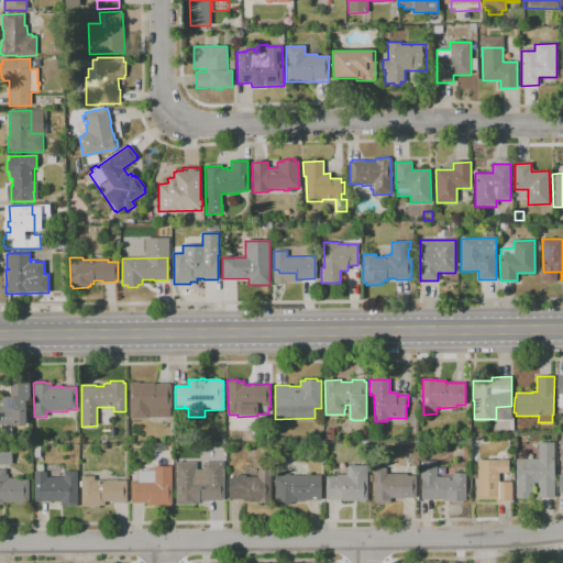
[(11,440),(0,439),(0,400),(2,400),(2,397),(10,397),(10,383),(31,383),(31,400),(26,400),(26,426),(12,426),(12,434),(13,434),(13,439),(11,438),(11,440)]
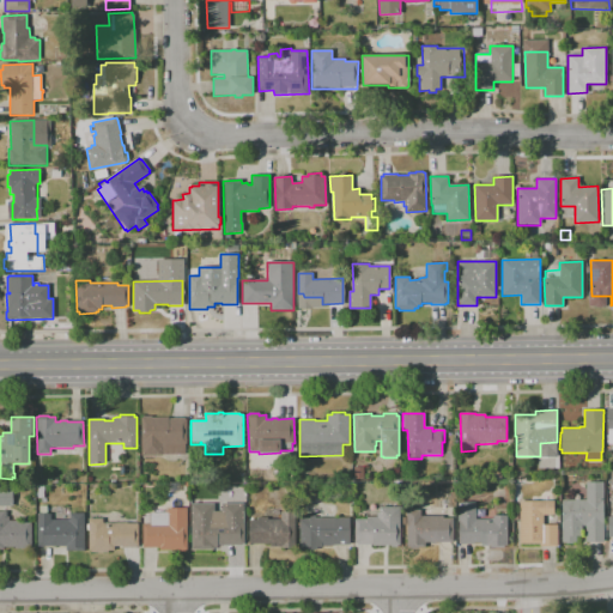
[(141,456),(141,418),(144,418),(144,417),(152,417),(152,418),(169,418),(169,419),(170,419),(170,418),(184,418),(184,420),(187,420),(187,443),(184,443),(186,454),(162,455),(162,456),(141,456)]
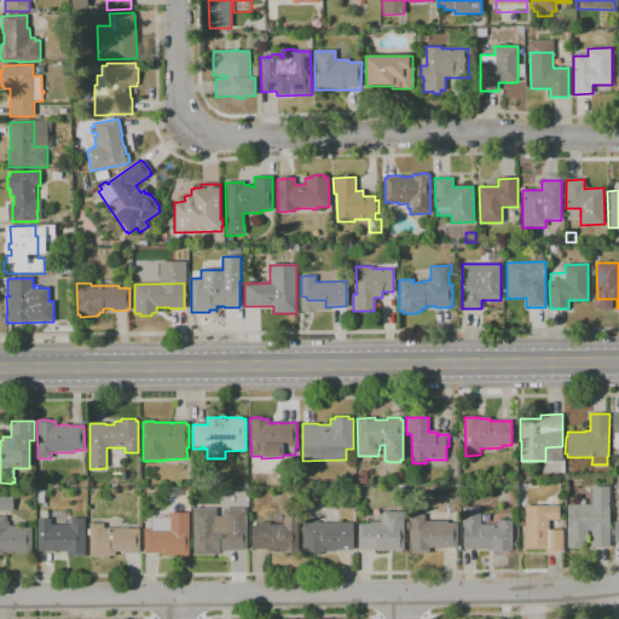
[(368,484),(358,484),(358,472),(368,470),(368,484)]
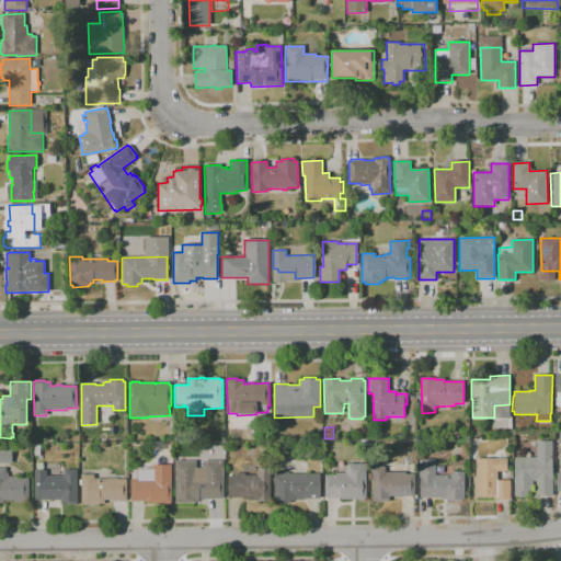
[(536,496),(536,482),(533,482),(533,491),(527,491),(527,496),(514,496),(514,478),(515,478),(514,458),(537,457),(536,442),(551,442),(552,496),(536,496)]
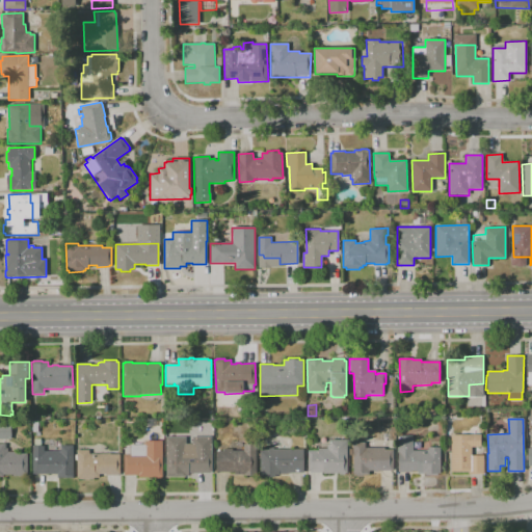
[(11,440),(0,440),(0,423),(11,423),(11,440)]
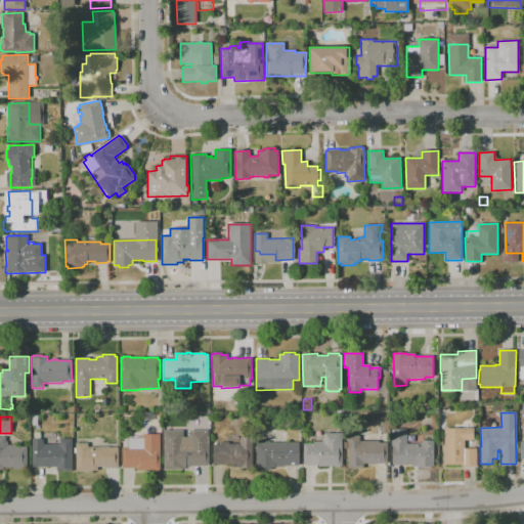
[(476,467),(462,467),(462,465),(444,465),(444,446),(444,445),(444,428),(473,428),(473,440),(465,440),(465,448),(476,448),(476,467)]
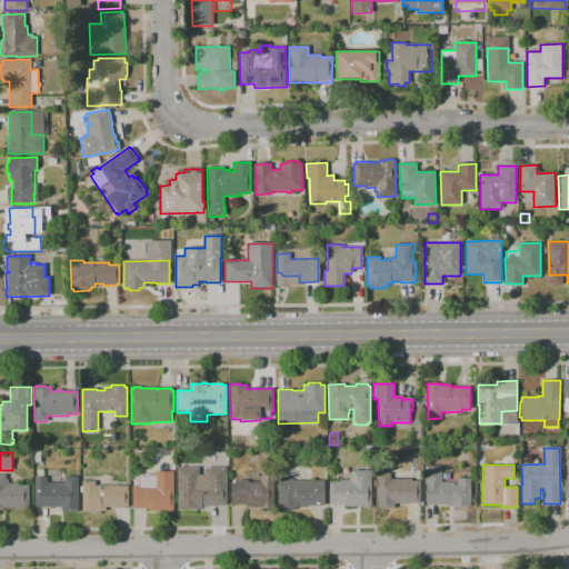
[(469,509),(455,509),(455,507),(452,507),(452,506),(449,506),(449,503),(441,503),(441,505),(426,506),(425,467),(441,466),(441,482),(458,481),(458,479),(470,478),(471,506),(469,506),(469,509)]
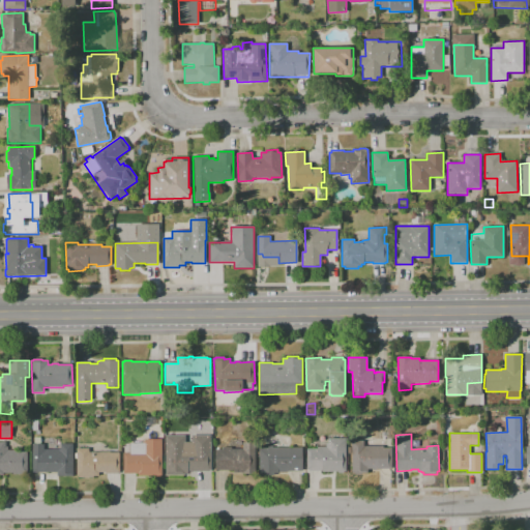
[(166,475),(166,436),(185,436),(185,442),(192,442),(192,436),(211,435),(211,451),(211,470),(210,470),(210,471),(197,471),(197,470),(188,470),(188,473),(186,473),(186,475),(166,475)]
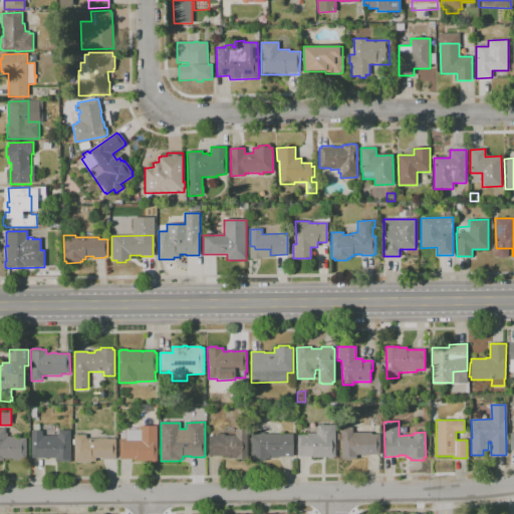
[(71,457),(71,462),(55,462),(55,461),(55,458),(31,458),(31,431),(33,431),(33,424),(40,424),(40,431),(42,431),(42,436),(59,436),(58,431),(71,431),(71,457)]
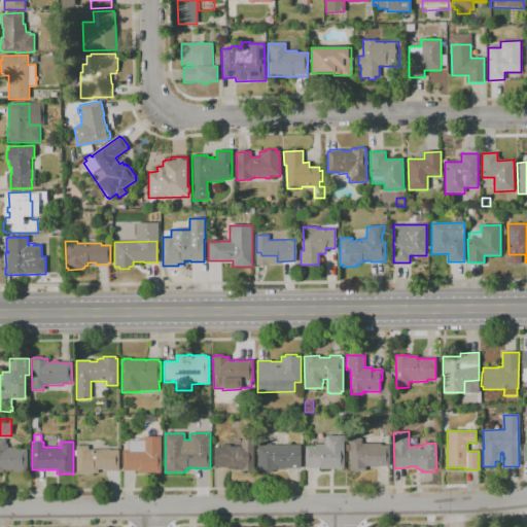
[(337,470),(337,469),(320,469),(320,467),(319,467),(319,468),(307,468),(307,467),(305,467),(305,447),(315,447),(315,445),(324,445),(324,442),(326,441),(326,436),(344,435),(344,468),(342,468),(342,470),(337,470)]
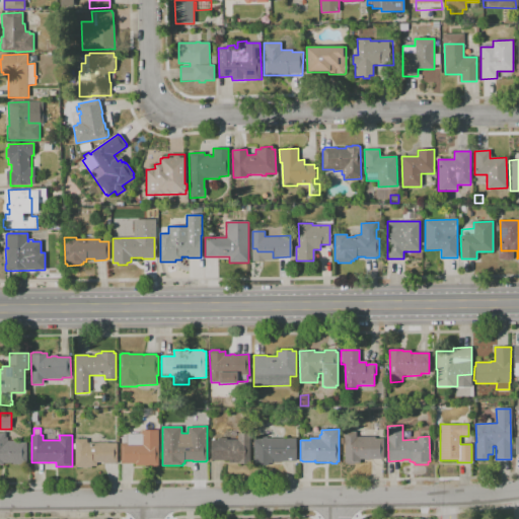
[(158,438),(158,465),(157,465),(157,466),(150,466),(150,465),(135,465),(135,464),(121,464),(121,448),(121,444),(128,444),(128,434),(140,434),(140,432),(141,432),(141,431),(158,430),(158,438)]
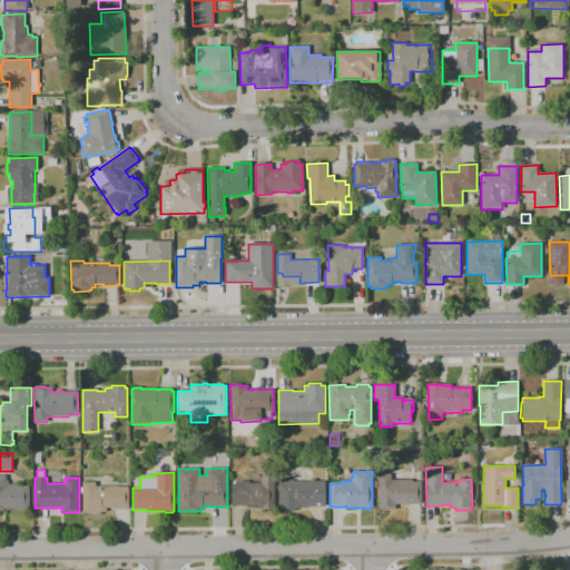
[(389,510),(382,510),(382,509),(379,509),(379,474),(391,474),(391,480),(412,480),(412,482),(421,482),(421,504),(405,504),(405,505),(401,505),(401,504),(396,504),(396,509),(389,509),(389,510)]
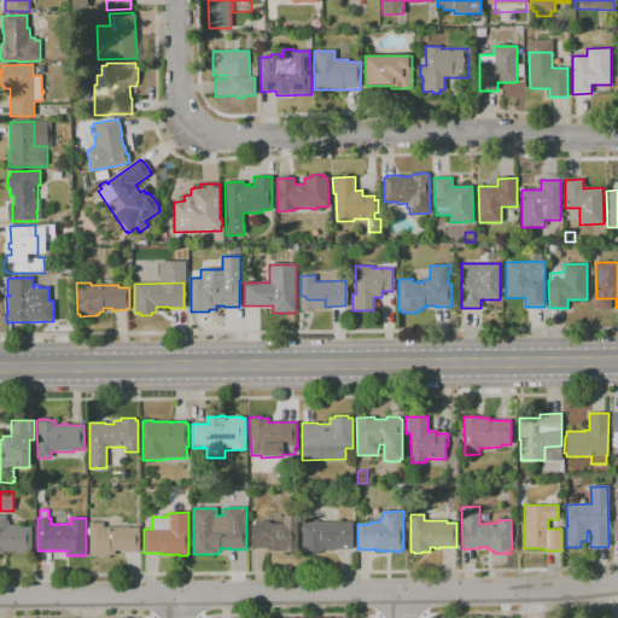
[(0,516),(6,516),(7,522),(9,522),(9,525),(18,525),(18,528),(31,528),(31,553),(16,553),(16,552),(4,552),(4,554),(0,554),(0,516)]
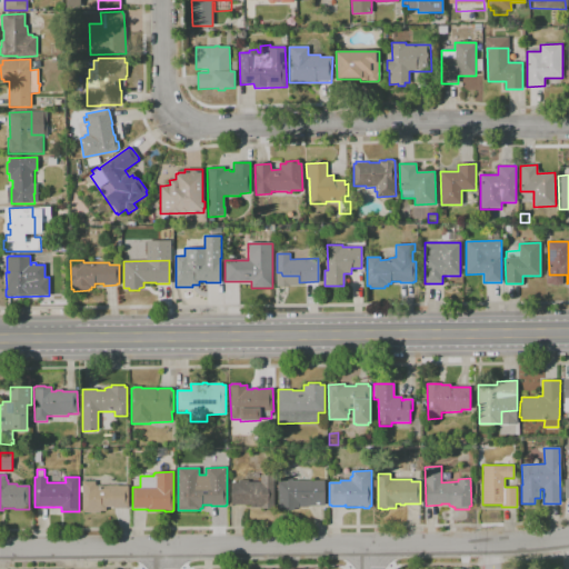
[(275,509),(261,509),(261,508),(251,508),(251,506),(231,506),(231,482),(239,482),(239,480),(248,480),(248,482),(260,482),(260,475),(275,475),(275,509)]
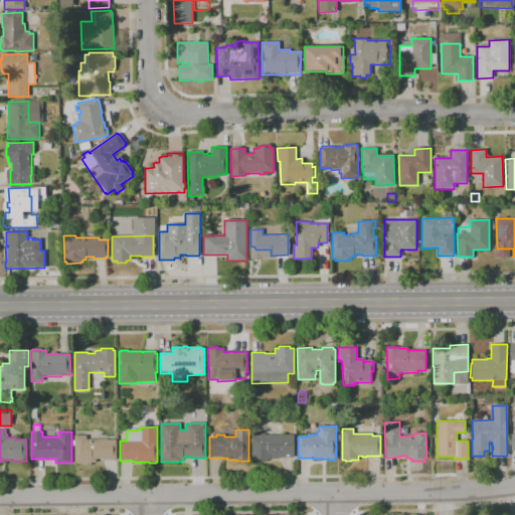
[(267,462),(255,462),(255,460),(251,460),(251,436),(261,436),(261,433),(270,433),(270,436),(293,435),(294,458),(280,458),(278,460),(267,460),(267,462)]
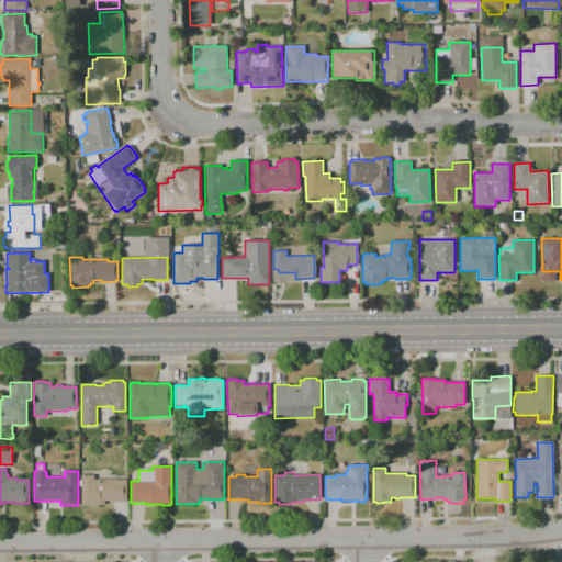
[(126,486),(127,501),(125,501),(125,502),(111,503),(111,502),(105,502),(105,505),(99,505),(99,506),(83,506),(83,505),(81,505),(81,498),(81,486),(79,486),(79,481),(81,481),(81,475),(94,475),(94,480),(116,479),(116,480),(126,480),(126,486)]
